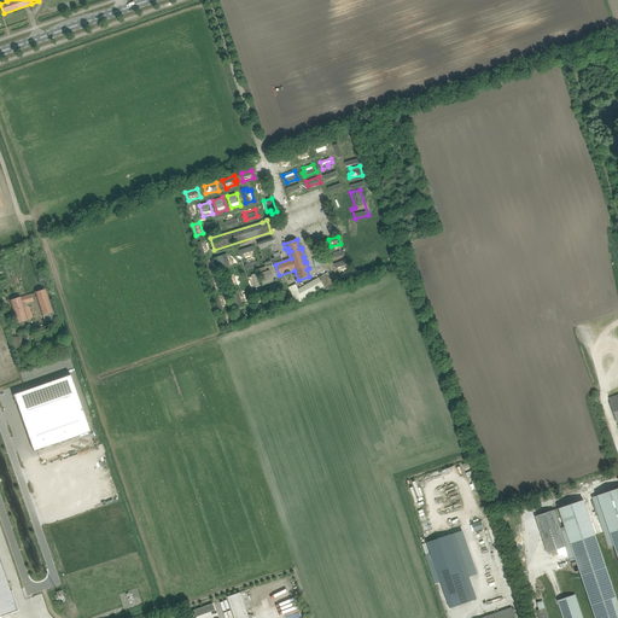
[(203,254),(209,251),(205,242),(199,244),(203,254)]
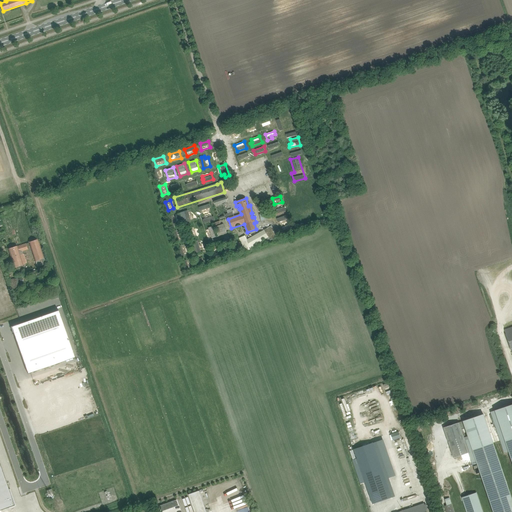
[(202,213),(211,211),(209,204),(200,206),(202,213)]
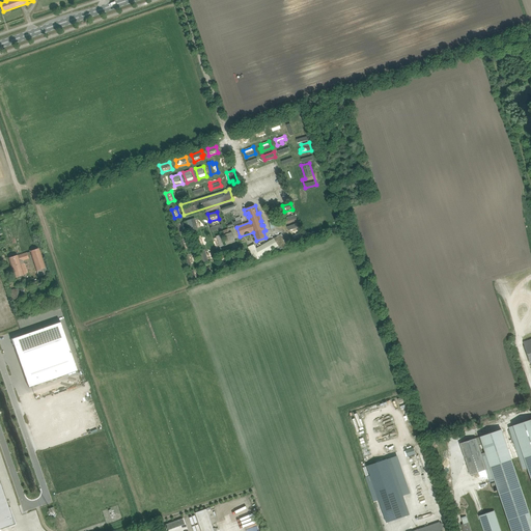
[(287,222),(297,218),(294,212),(284,216),(287,222)]
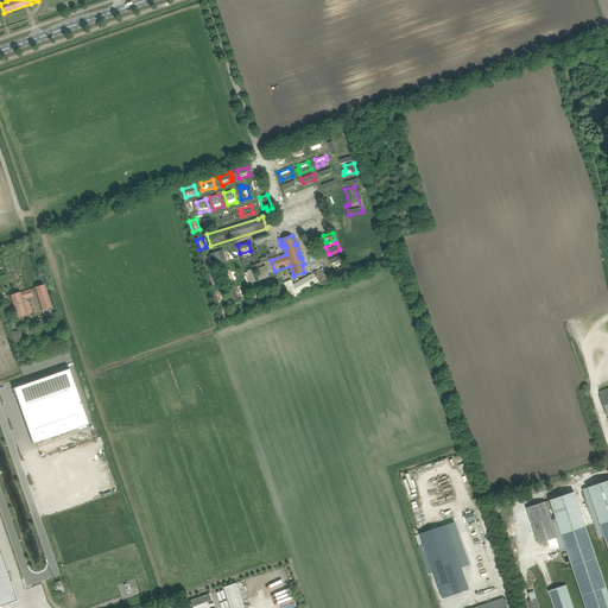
[(230,260),(228,249),(223,251),(223,249),(216,252),(220,264),(230,260)]
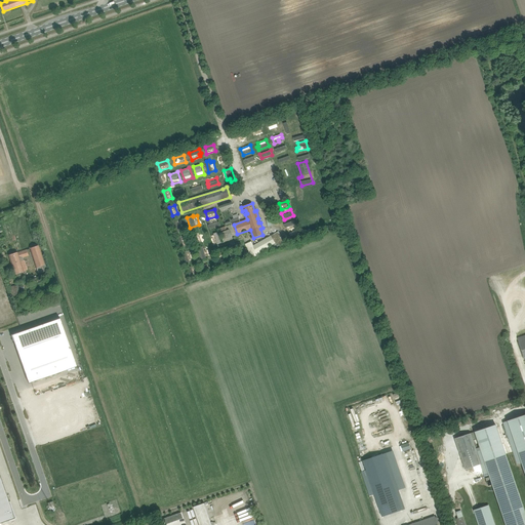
[(268,226),(277,224),(275,217),(267,219),(268,226)]
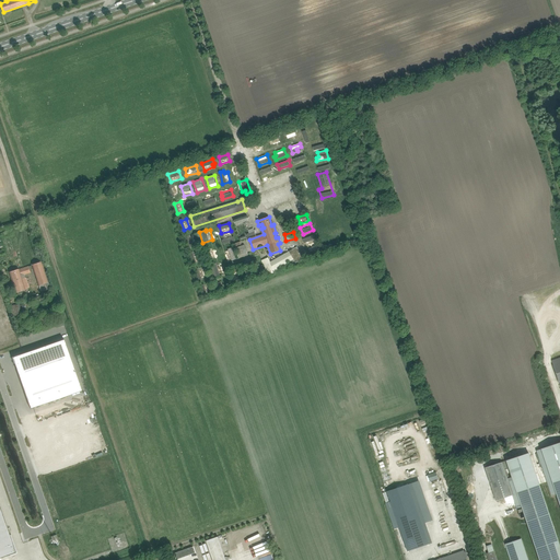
[(224,244),(234,241),(232,233),(222,236),(224,244)]
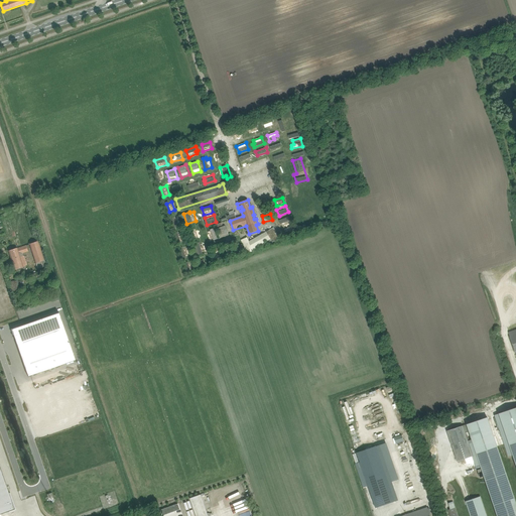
[(282,223),(283,226),(292,223),(289,217),(279,220),(280,224),(282,223)]
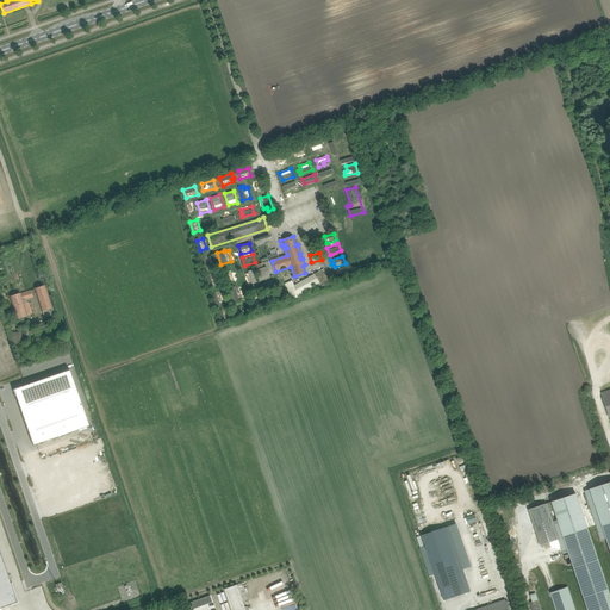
[(262,263),(256,265),(260,278),(269,275),(267,266),(263,267),(262,263)]
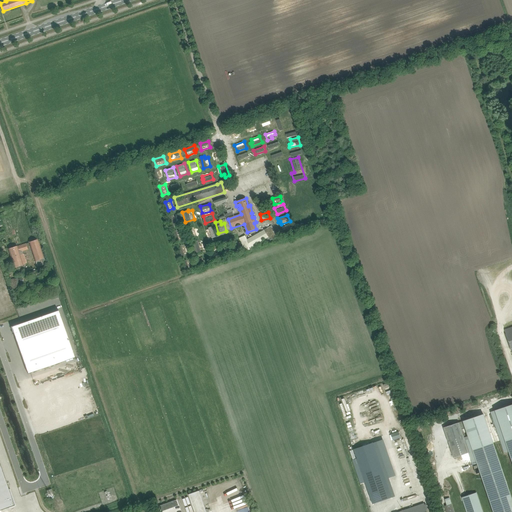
[(278,236),(271,226),(247,240),(246,235),(239,238),(245,252),(251,249),(255,247),(254,246),(258,243),(259,245),(264,242),(263,240),(268,237),(270,241),(278,236)]
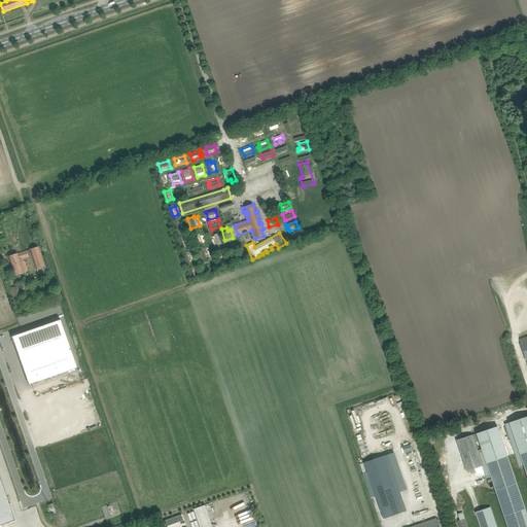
[(218,234),(212,236),(216,246),(222,244),(218,234)]
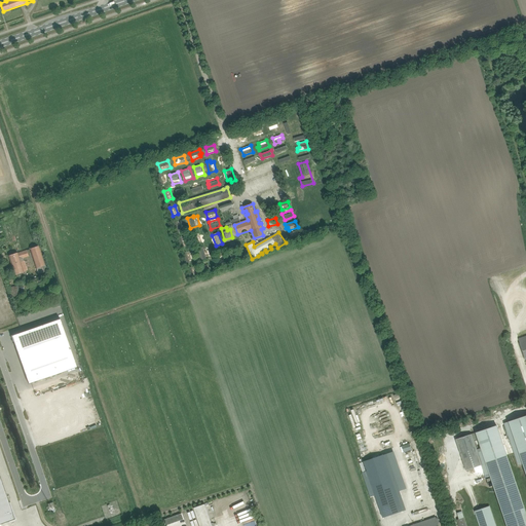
[(30,249),(32,254),(38,274),(47,271),(40,251),(39,246),(30,249)]
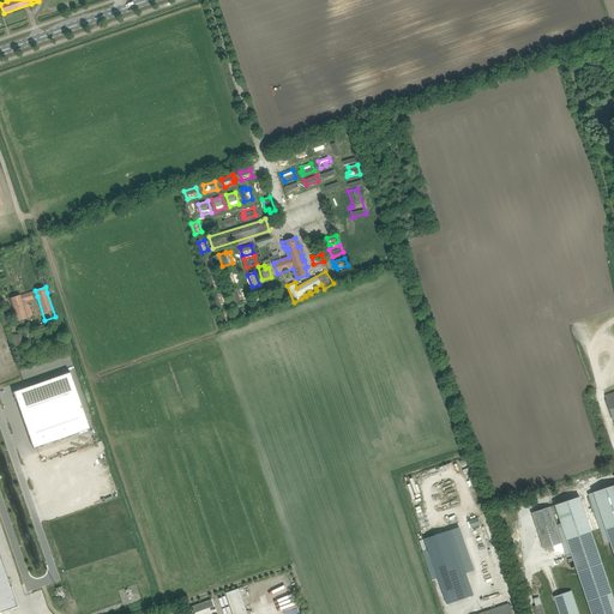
[(26,301),(28,301),(34,300),(31,293),(20,295),(10,299),(12,304),(18,321),(32,317),(29,305),(28,305),(26,301)]
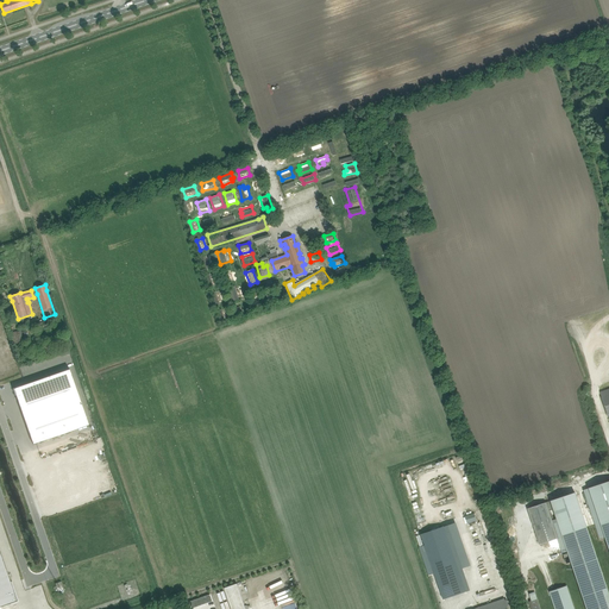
[(23,343),(22,331),(12,332),(13,344),(23,343)]
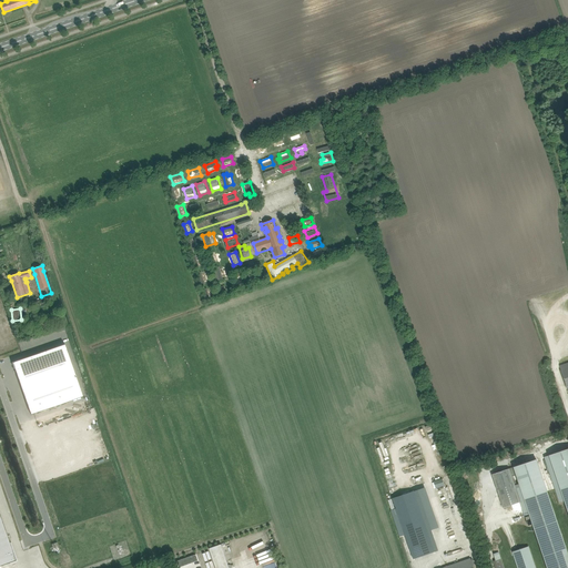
[(66,344),(23,358),(19,361),(19,359),(18,359),(18,361),(13,363),(14,368),(31,415),(34,414),(83,396),(66,344)]
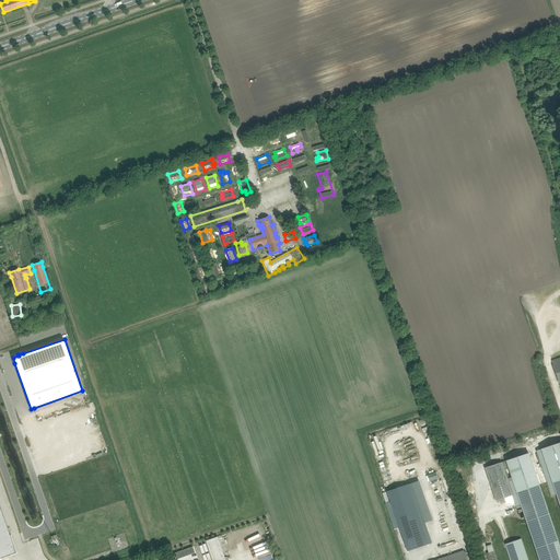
[(514,496),(509,481),(511,481),(510,478),(508,478),(505,470),(509,469),(505,461),(485,468),(496,501),(514,496)]
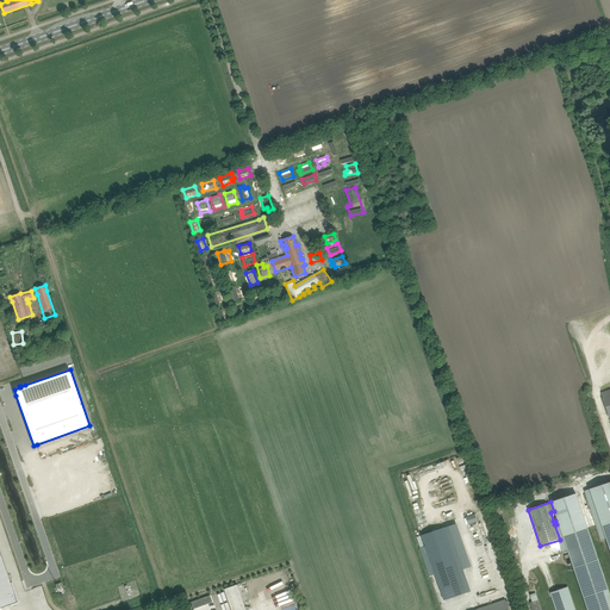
[(459,570),(448,537),(444,528),(422,535),(423,540),(424,542),(425,546),(436,577),(459,570)]
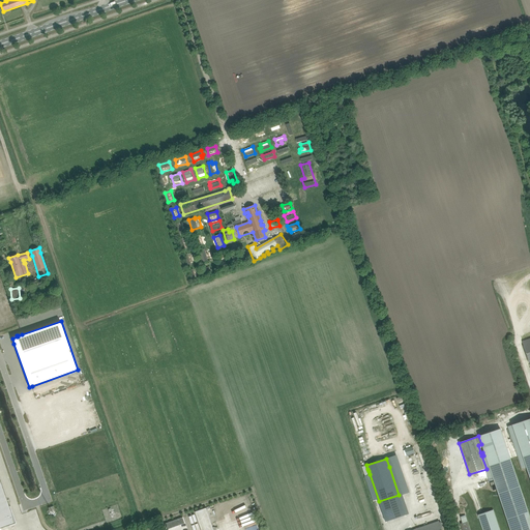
[(9,508),(10,508),(9,506),(8,507),(0,482),(0,527),(8,525),(8,526),(10,526),(10,525),(13,523),(9,508)]
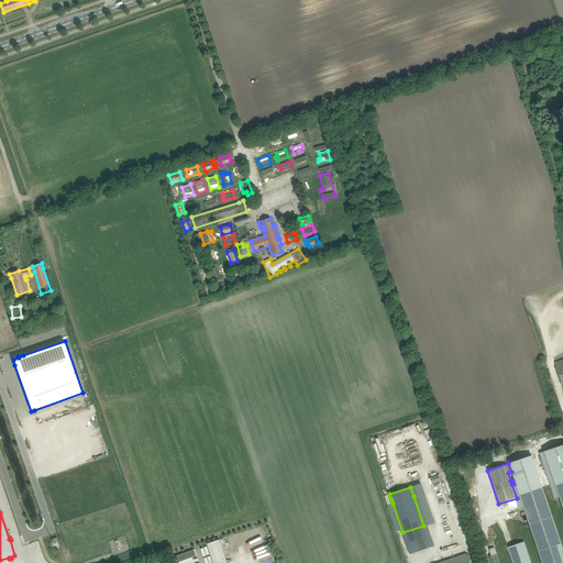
[(441,528),(450,525),(448,517),(439,520),(441,528)]
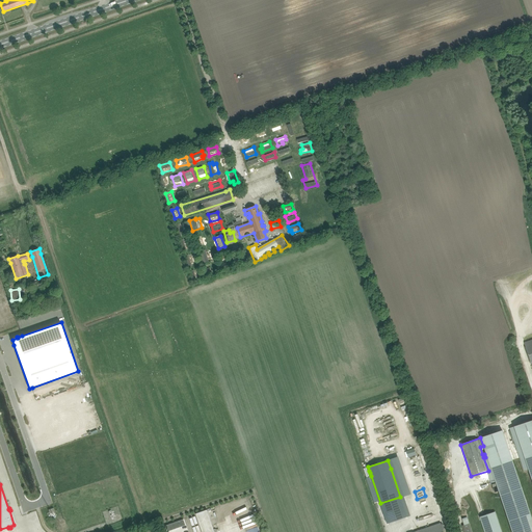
[(214,531),(207,510),(196,513),(202,531),(214,531)]
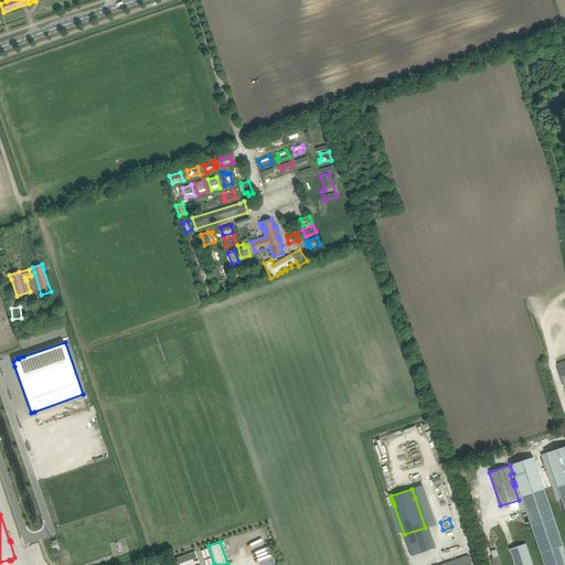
[(533,564),(526,543),(509,550),(514,564),(533,564)]
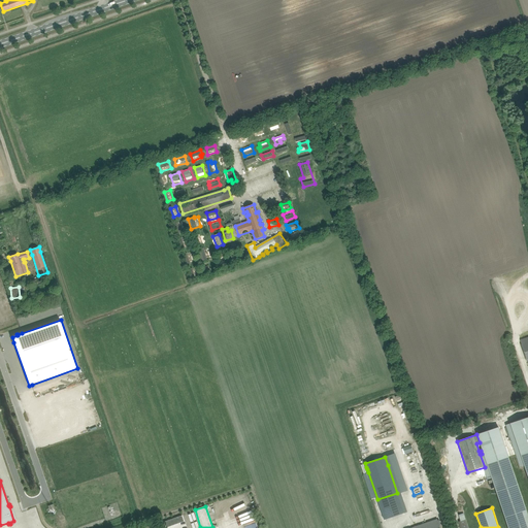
[(185,521),(183,516),(164,522),(167,527),(185,521)]
